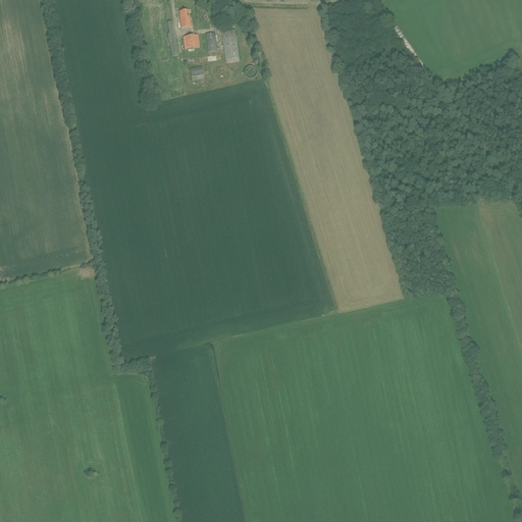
[(179,11),(180,19),(181,29),(192,27),(190,18),(189,10),(179,11)]
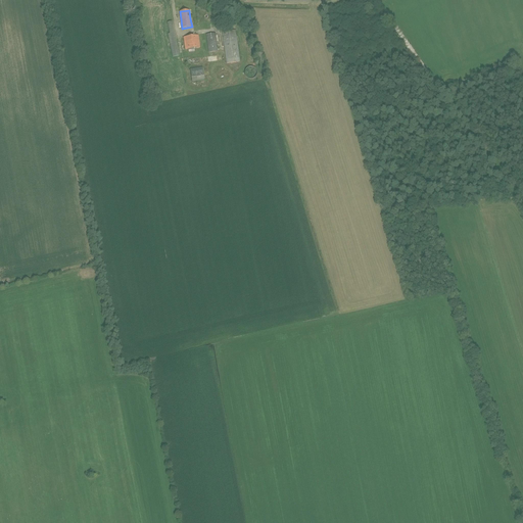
[(223,33),(227,63),(240,62),(235,31),(223,33)]
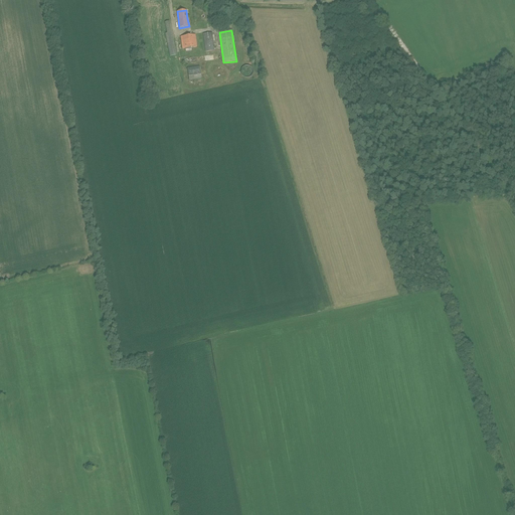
[(203,34),(206,52),(214,50),(212,33),(203,34)]
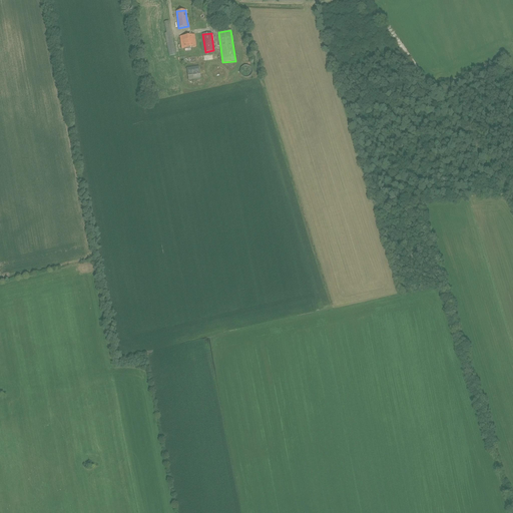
[(181,37),(182,49),(195,47),(194,35),(181,37)]
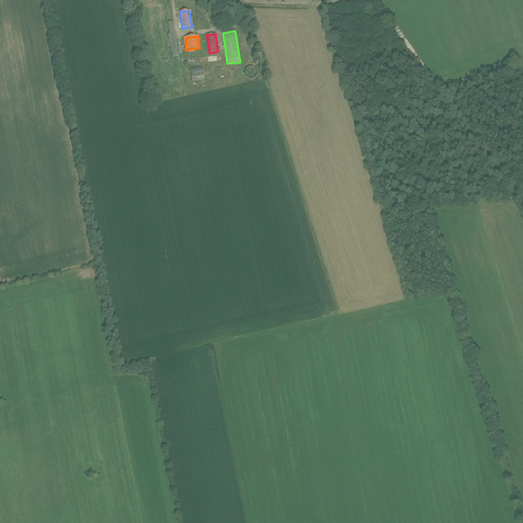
[(190,69),(192,82),(204,81),(202,67),(190,69)]
